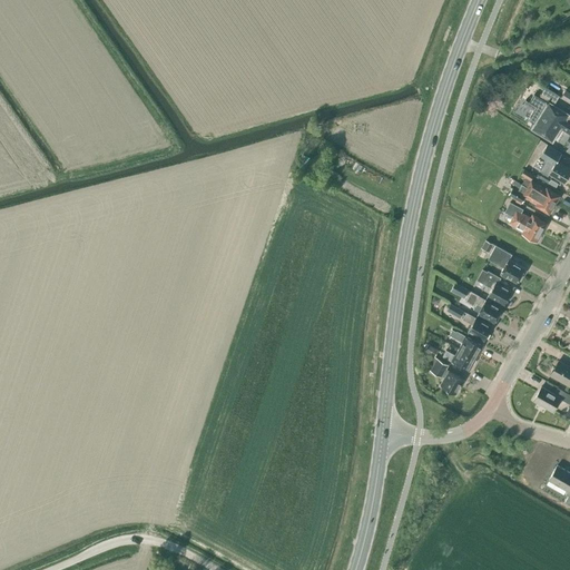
[(553,105),(559,96),(544,87),(539,97),(533,94),(529,101),(526,99),(522,105),(533,110),(530,115),(529,118),(529,120),(531,123),(533,124),(530,129),(552,143),(561,129),(569,134),(569,136),(568,139),(569,140),(569,115),(553,105)]
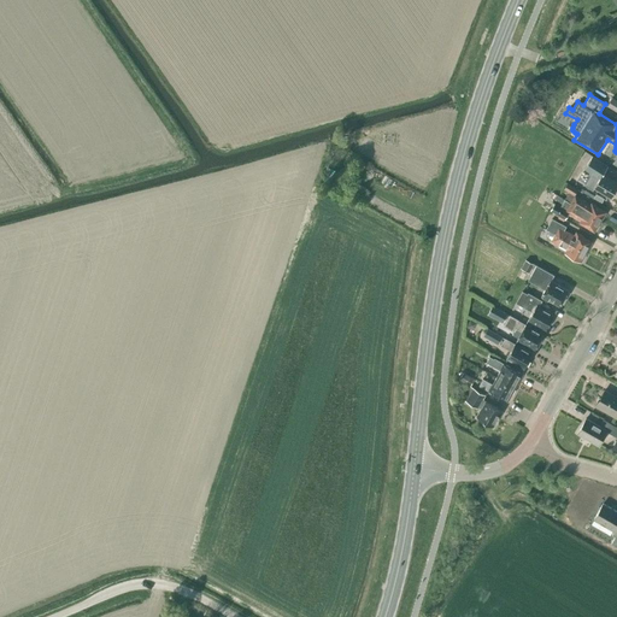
[(616,111),(616,100),(612,98),(606,106),(616,111)]
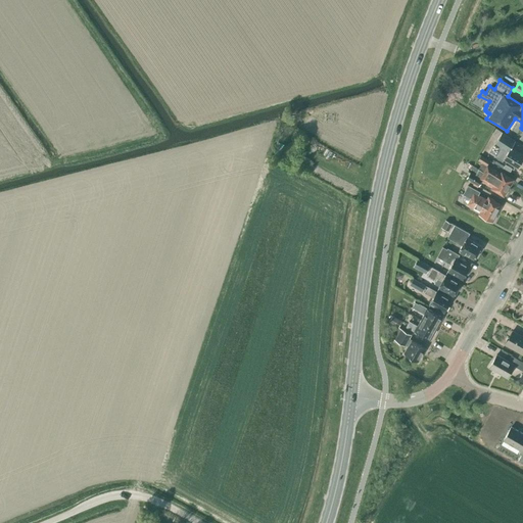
[(519,167),(522,160),(521,160),(522,157),(522,154),(510,147),(514,140),(502,132),(495,143),(508,151),(503,158),(517,168),(518,167),(519,167)]
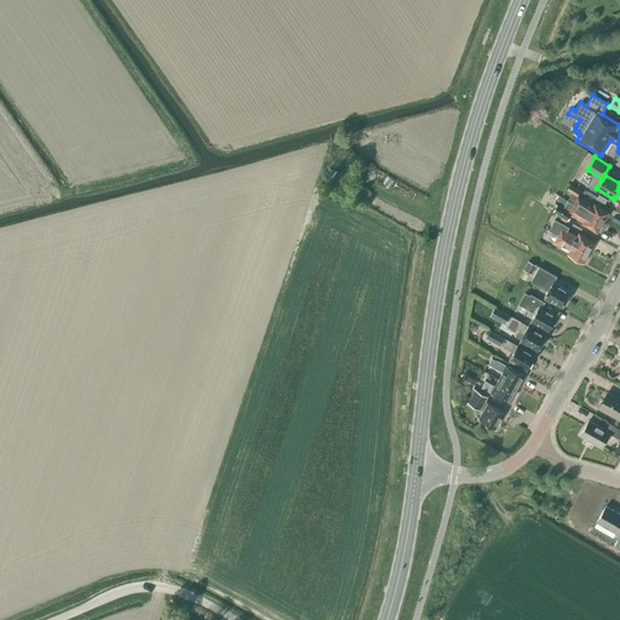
[(573,205),(602,222),(608,213),(600,207),(593,204),(592,207),(584,201),(577,196),(580,190),(569,184),(567,190),(572,193),(568,200),(573,204),(573,205)]
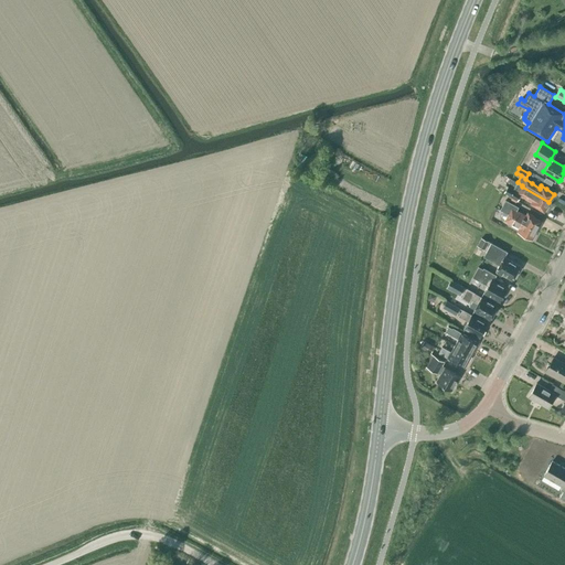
[(522,187),(522,185),(516,182),(514,187),(513,189),(508,185),(503,193),(516,201),(521,194),(532,201),(530,203),(535,206),(543,211),(548,202),(522,187)]
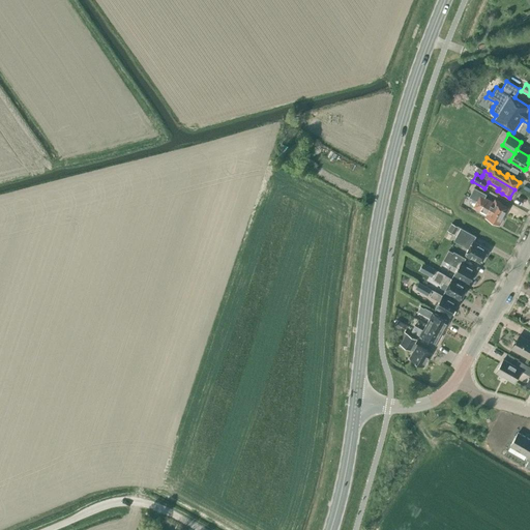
[(474,200),(503,215),(507,207),(499,203),(500,202),(496,200),(494,203),(484,198),(487,195),(474,187),(469,197),(472,199),(474,200)]
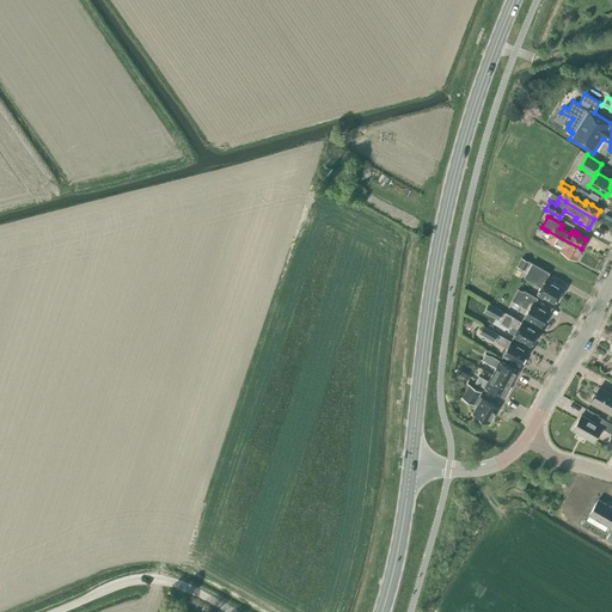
[(575,258),(581,249),(548,231),(545,230),(540,237),(550,242),(550,244),(562,250),(561,252),(565,255),(567,254),(575,258)]
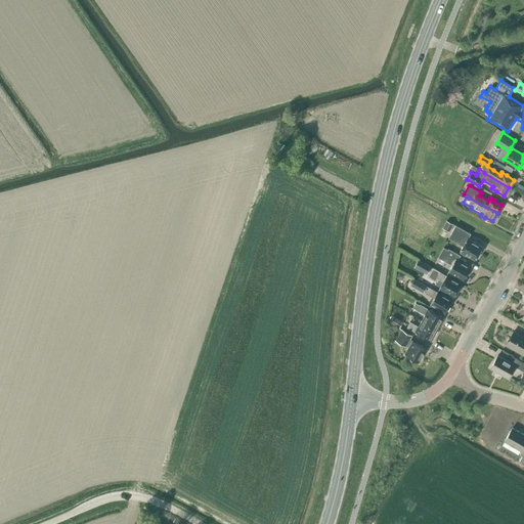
[(449,231),(453,224),(446,220),(442,227),(449,231)]
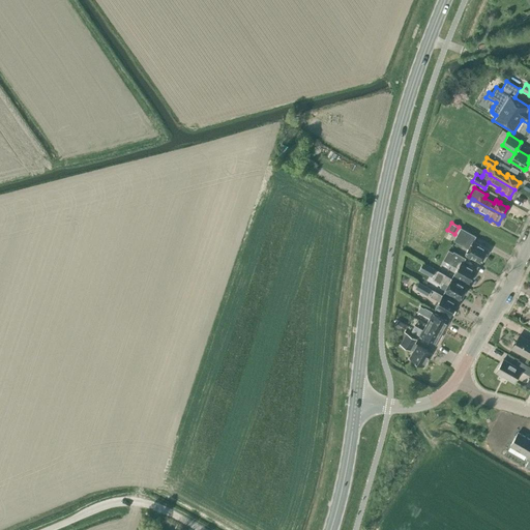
[(480,262),(487,249),(478,244),(473,241),(476,236),(461,228),(453,241),(467,249),(465,254),(466,254),(466,255),(470,258),(471,257),(480,262)]
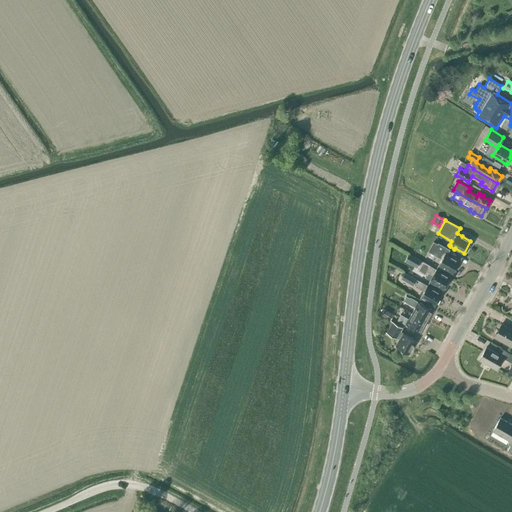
[(437,243),(433,241),(428,251),(441,258),(438,264),(453,273),(459,261),(446,254),(449,249),(438,243),(437,243)]
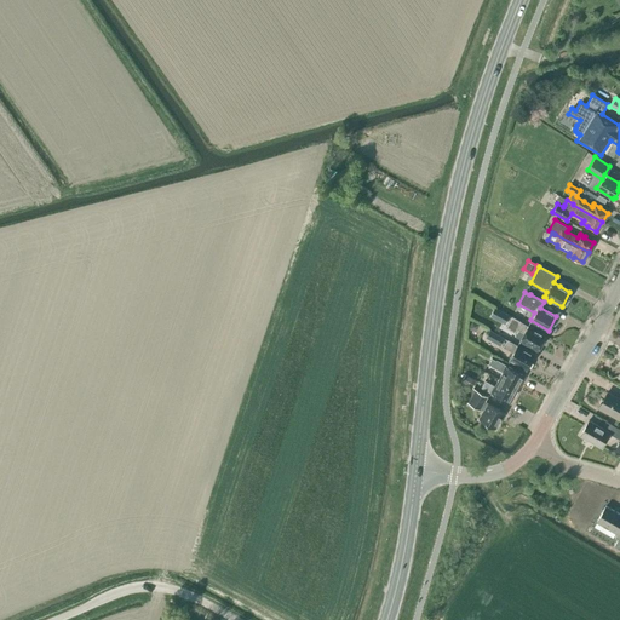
[(495,306),(491,315),(497,319),(501,310),(495,306)]
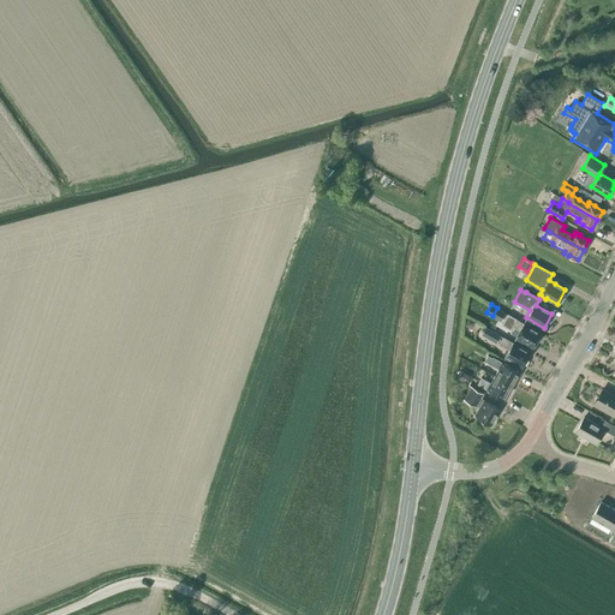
[(505,318),(501,324),(509,329),(512,326),(519,330),(515,338),(533,347),(541,334),(521,323),(523,323),(515,320),(515,318),(507,314),(505,318)]
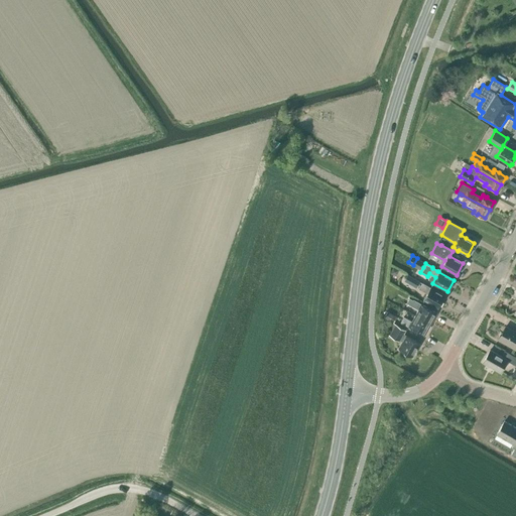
[(416,288),(420,281),(407,274),(404,281),(416,288)]
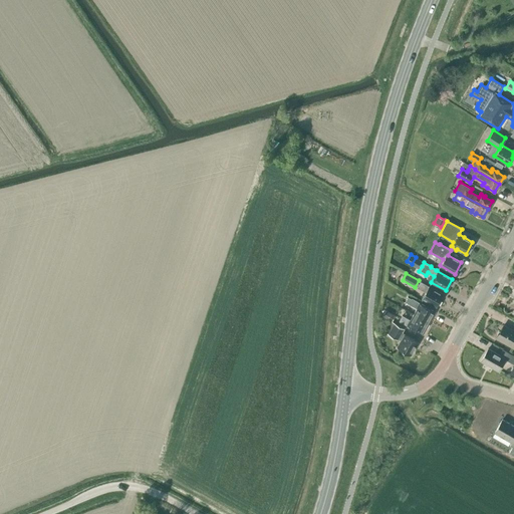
[(437,306),(443,295),(427,286),(420,282),(417,287),(424,291),(421,297),(437,306)]
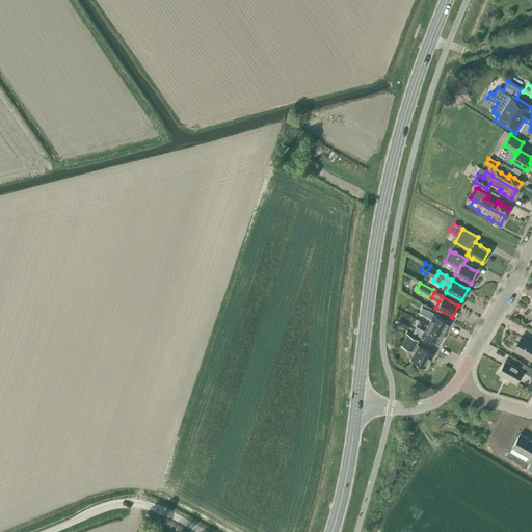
[(428,325),(443,334),(449,322),(440,316),(426,309),(425,310),(422,308),(419,312),(431,319),(428,325)]
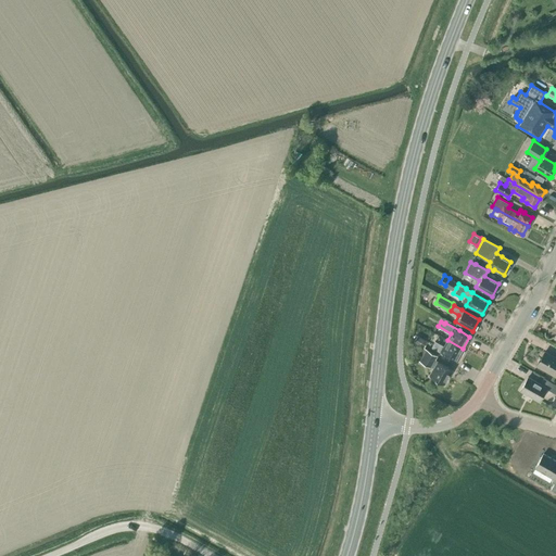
[(424,348),(427,341),(416,335),(413,341),(424,348)]
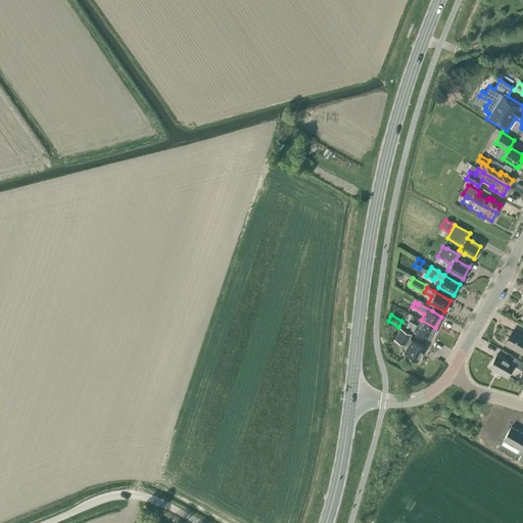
[(429,339),(435,328),(421,320),(417,326),(409,321),(406,327),(419,334),(429,339)]
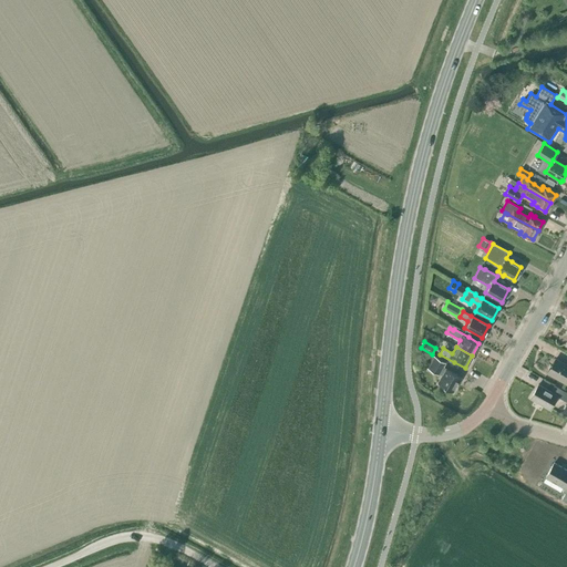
[(445,369),(442,367),(445,362),(432,354),(428,362),(431,363),(428,368),(439,374),(439,373),(442,375),(437,383),(452,392),(461,378),(445,369)]
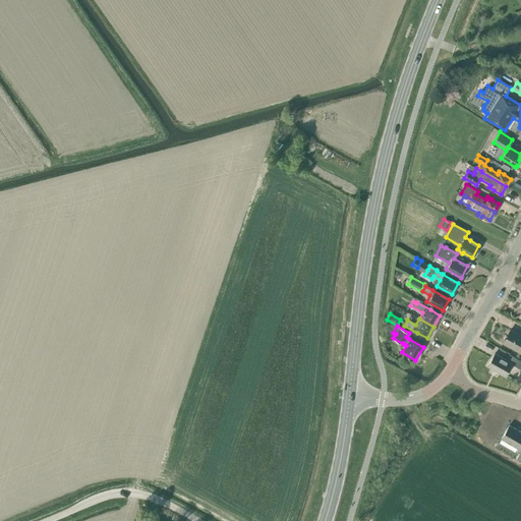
[(520,335),(510,330),(503,342),(520,353),(520,352),(520,335)]
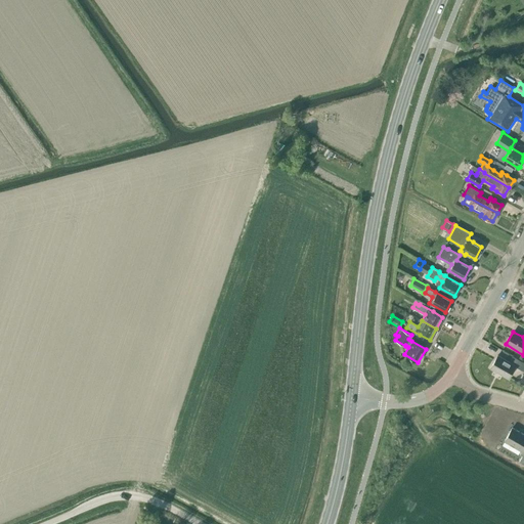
[(509,362),(497,355),(490,367),(508,378),(515,365),(523,370),(523,369),(523,362),(512,356),(509,362)]
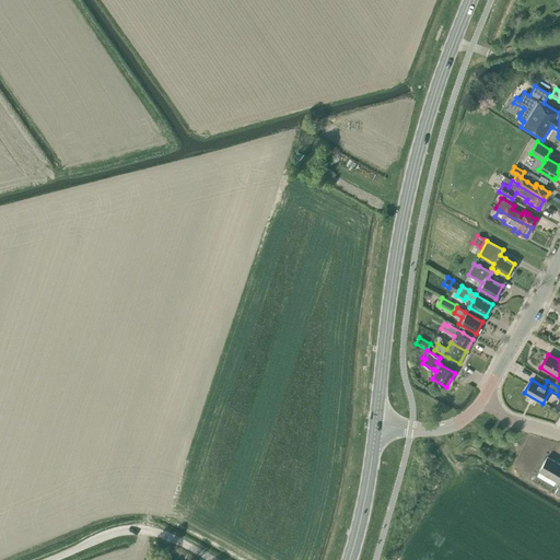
[(559,496),(559,464),(547,456),(538,470),(557,481),(555,486),(558,487),(555,492),(559,496)]
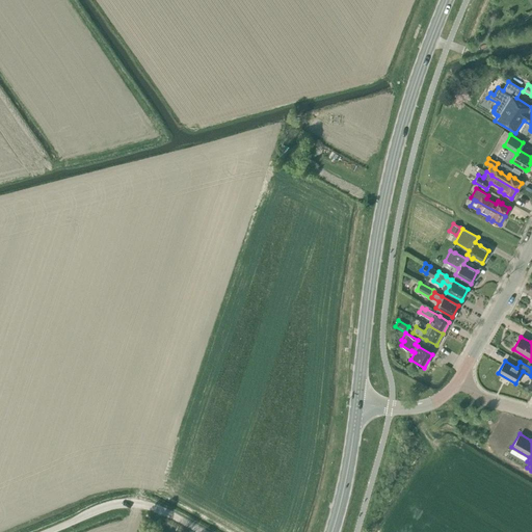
All buildings are outlined.
